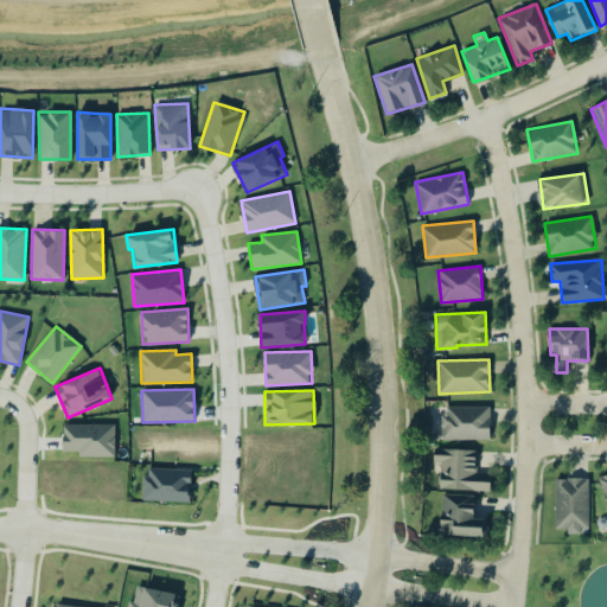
[(490,439),(490,406),(442,407),(442,440),(490,439)]
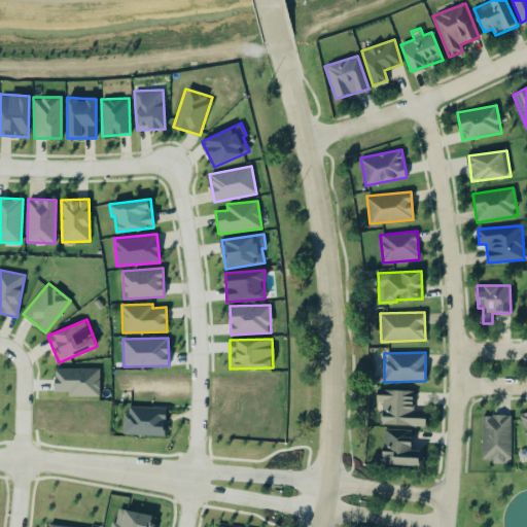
[(100,369),(56,367),(55,391),(68,392),(68,396),(99,396),(100,369)]
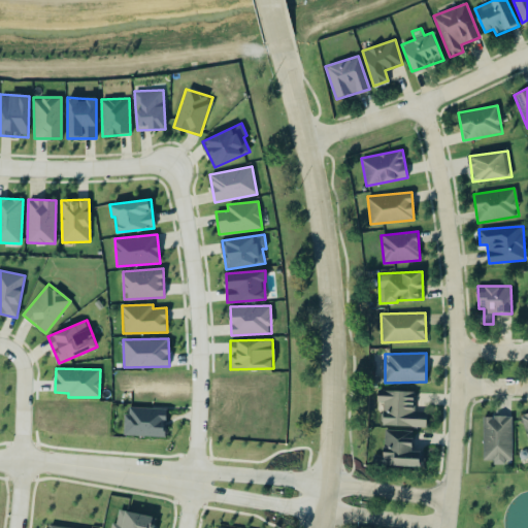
[(415,391),(377,390),(377,401),(383,402),(383,425),(427,426),(427,411),(415,411),(415,391)]
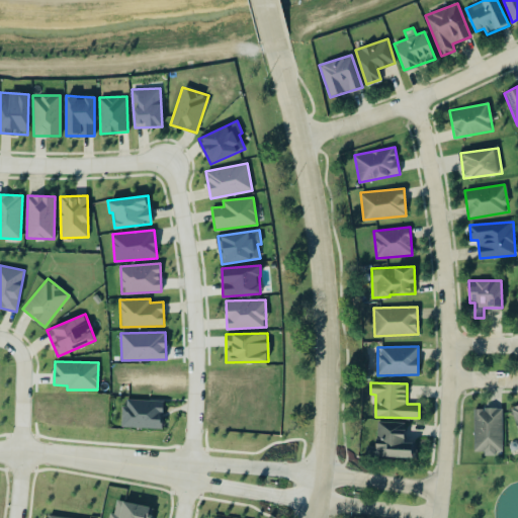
[(121,406),(121,427),(162,428),(163,401),(126,399),(126,407),(121,406)]
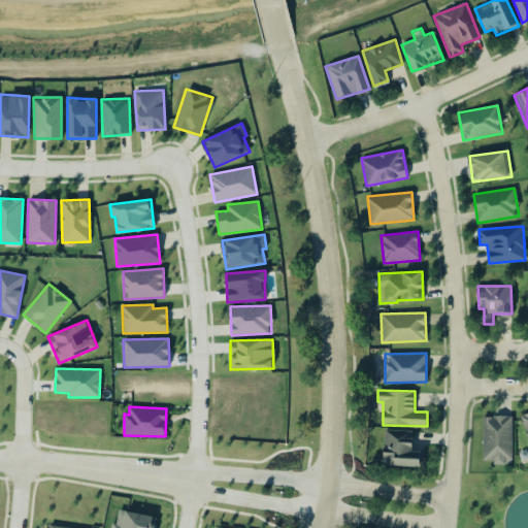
[(512,416),(483,416),(483,459),(493,459),(493,464),(513,464),(512,416)]
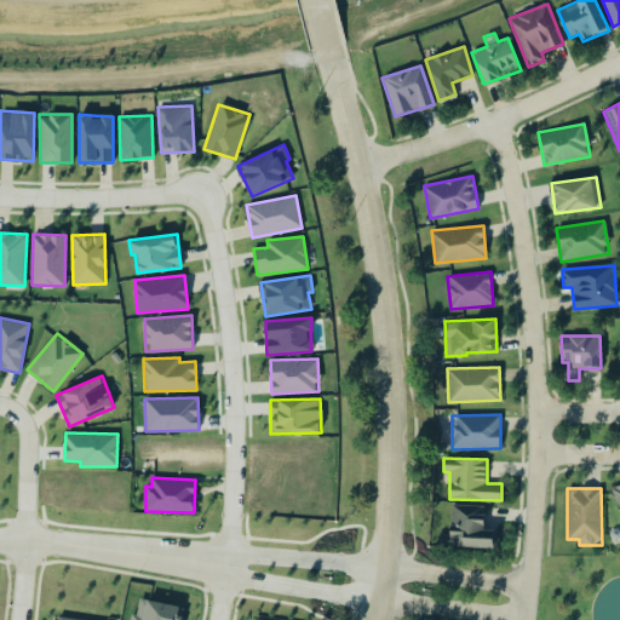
[(484,505),(452,504),(451,534),(438,534),(438,545),(498,547),(499,530),(483,529),(484,505)]
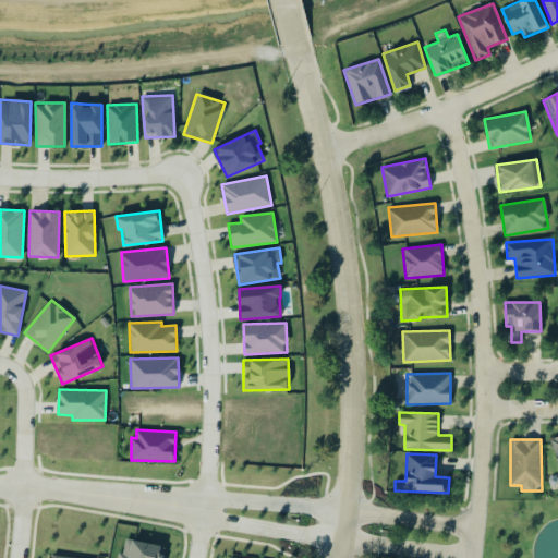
[(162,557),(165,545),(132,541),(130,554),(119,553),(117,557),(162,557)]
